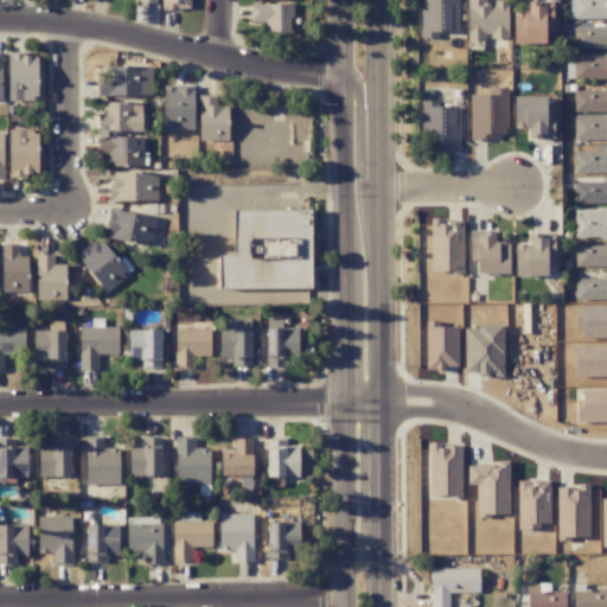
[(161,0),(163,10),(190,8),(189,0),(161,0)]
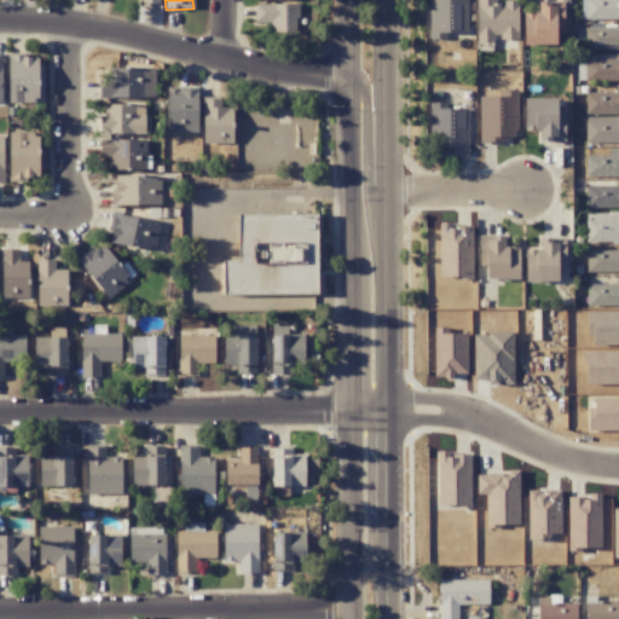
[(429,0),(431,39),(446,39),(446,32),(466,32),(464,0),(429,0)]
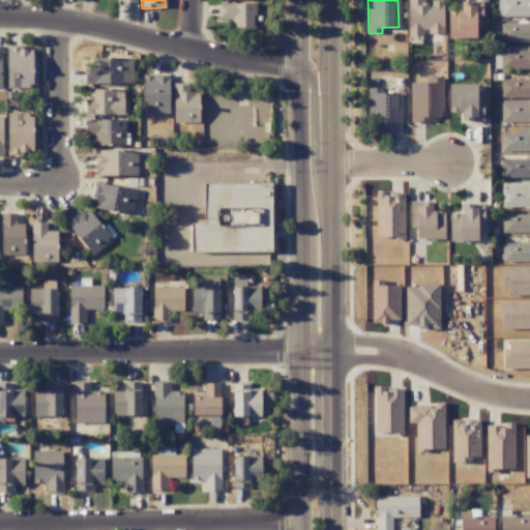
[(443,33),(443,1),(425,2),(424,0),(407,0),(409,36),(423,35),(423,34),(443,33)]
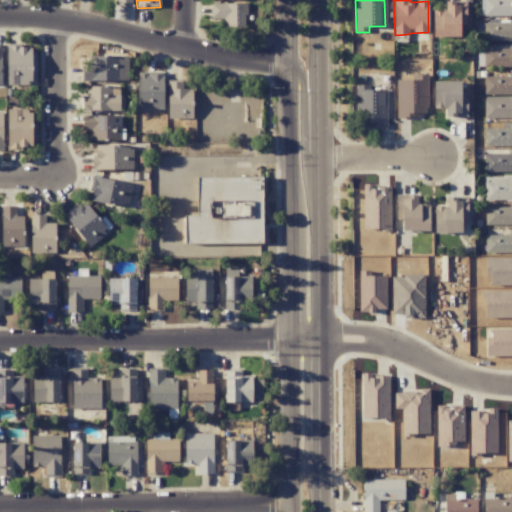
[(511,16),(511,0),(483,0),(483,15),(511,16)]
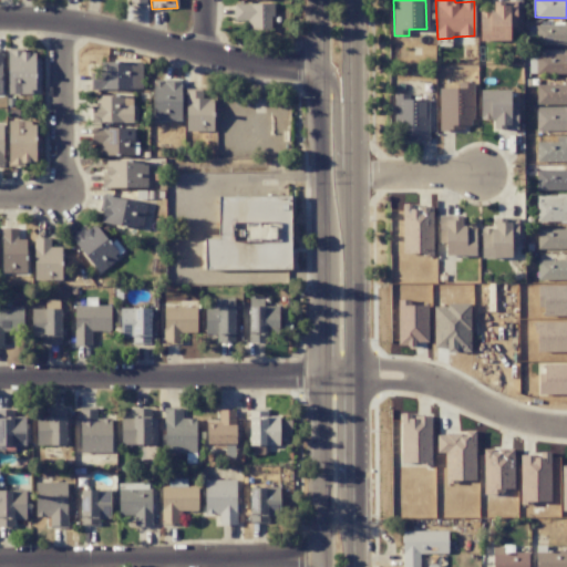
[(480,12),(480,40),(508,41),(509,28),(516,28),(516,1),(493,1),(493,12),(480,12)]
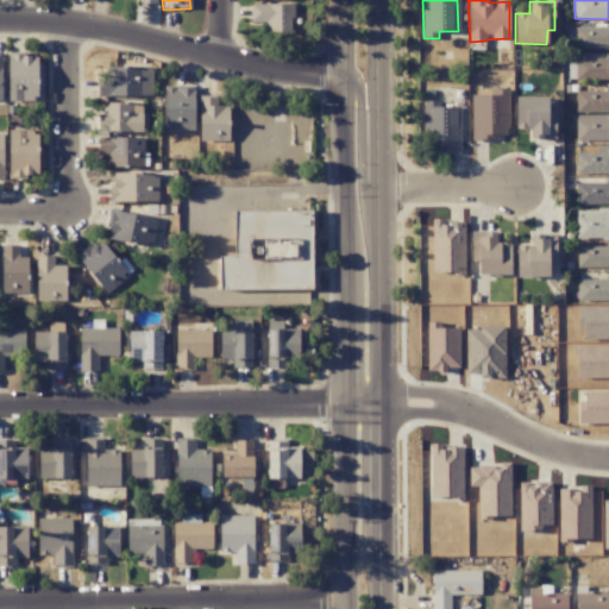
[(265,32),(292,32),(293,4),(251,4),(251,22),(265,22),(265,32)]
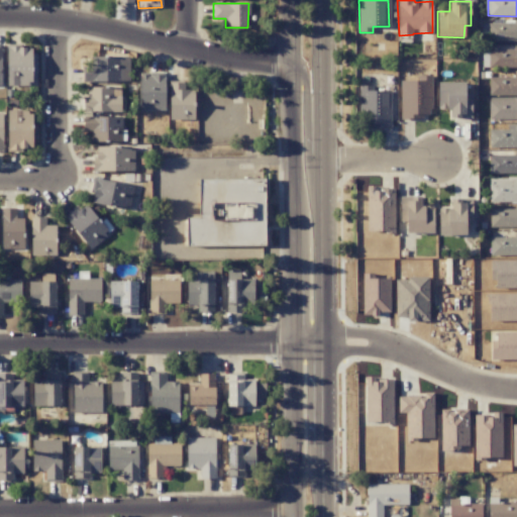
[(488,41),(516,40),(516,21),(488,22),(488,41)]
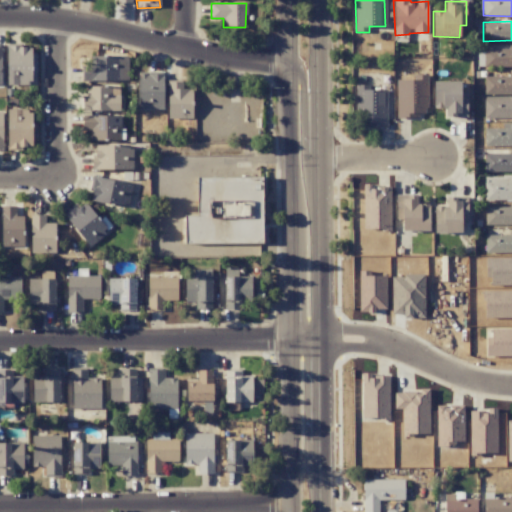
[(30,46),(7,47),(7,85),(31,85),(30,46)]
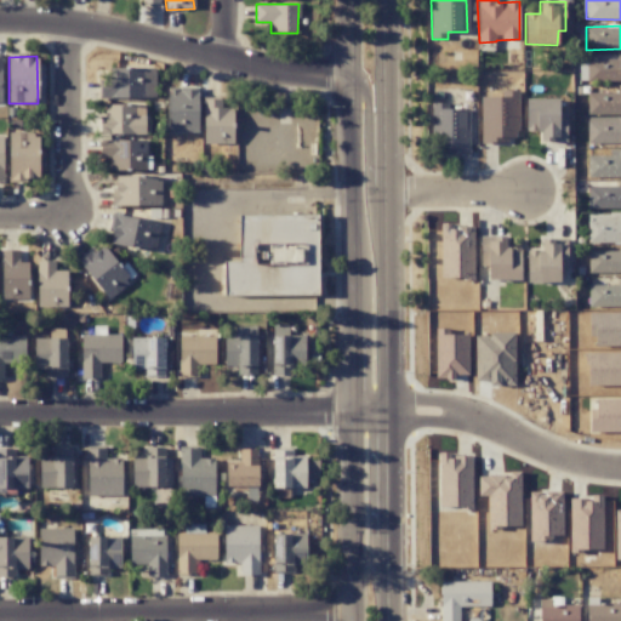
[(620,57),(586,58),(587,81),(620,80),(620,57)]
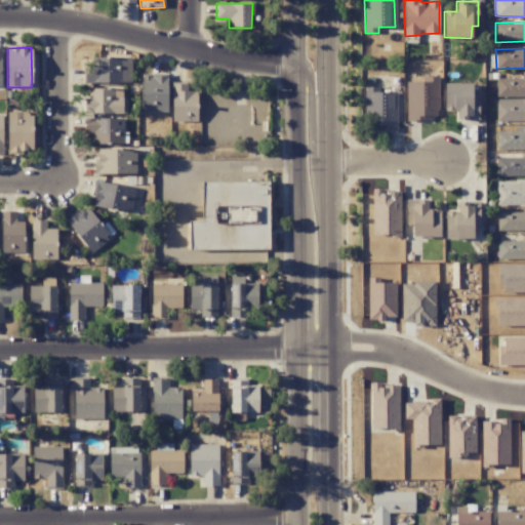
[(496,79),(496,96),(524,95),(524,72),(522,73),(522,78),(496,79)]
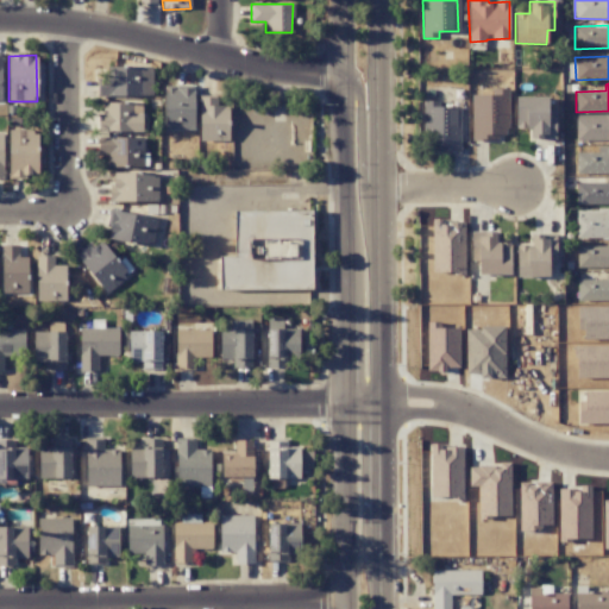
[(193,130),(194,88),(165,88),(164,130),(193,130)]
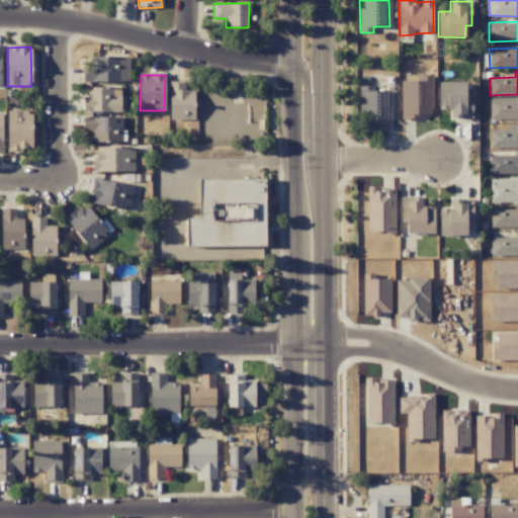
[(402,118),(432,117),(431,75),(419,75),(419,80),(401,81),(402,118)]
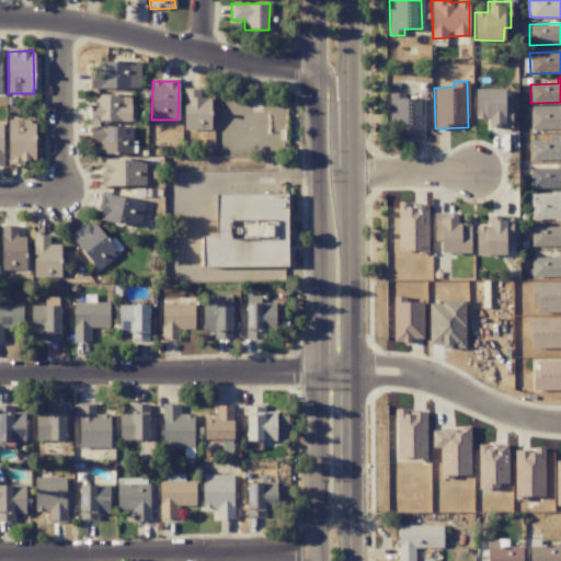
[(184,89),(183,129),(210,130),(210,98),(199,98),(199,89),(184,89)]
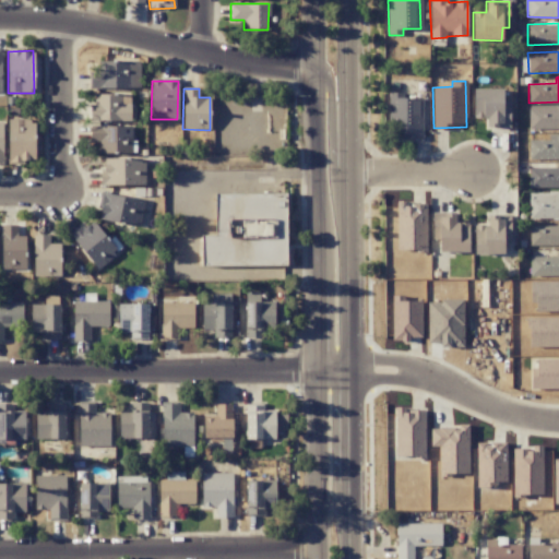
[(502,88),(473,88),(473,118),(487,118),(487,128),(510,128),(510,100),(502,100),(502,88)]
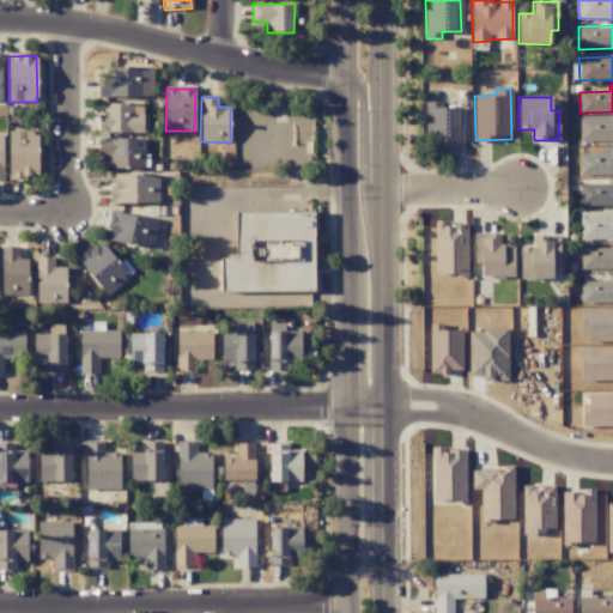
[(425,138),(432,138),(432,152),(462,153),(463,108),(442,107),(442,101),(426,101),(425,138)]
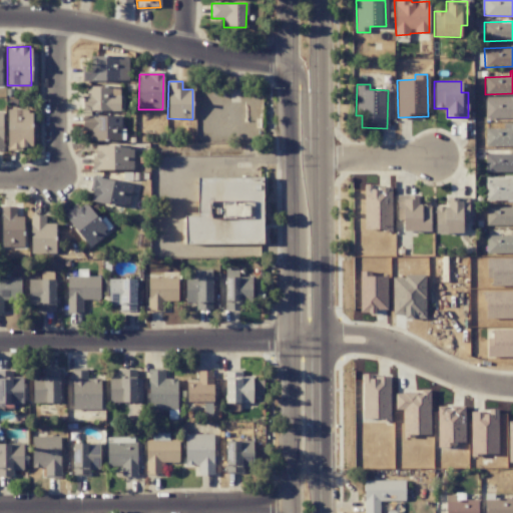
[(119,86),(86,87),(87,96),(82,96),(82,111),(120,110),(119,86)]
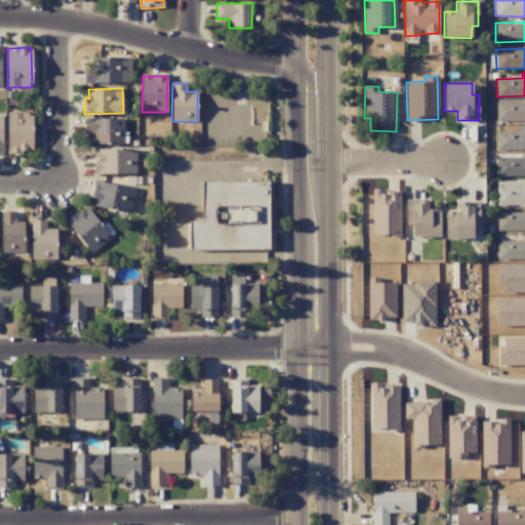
[(496,121),(524,120),(524,98),(496,99),(496,121)]
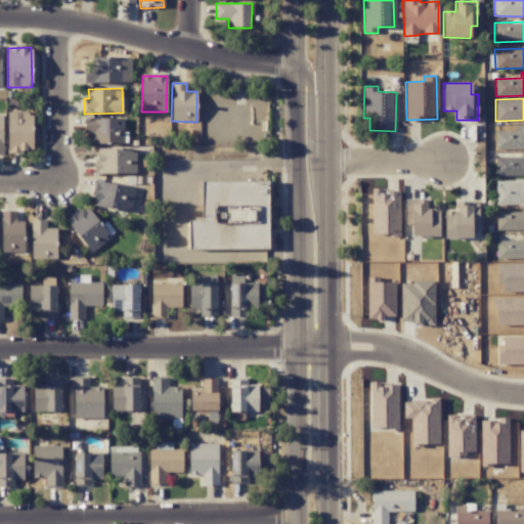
[(7,112),(8,151),(33,150),(32,112),(7,112)]
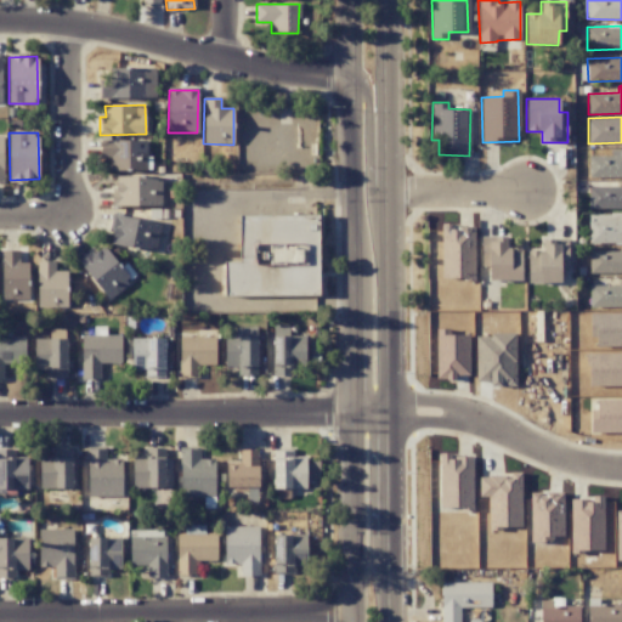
[(146,170),(147,141),(100,140),(100,158),(109,158),(109,170),(146,170)]
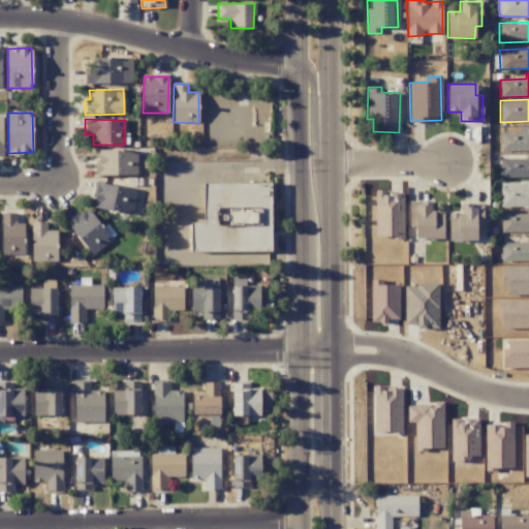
[(501,133),(501,151),(528,150),(528,127),(518,127),(518,132),(501,133)]
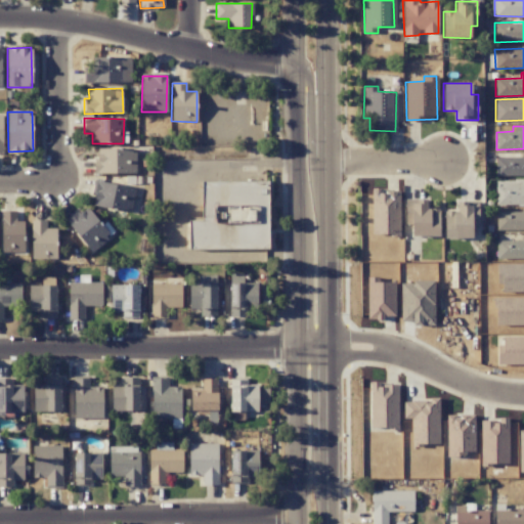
[(135,148),(95,148),(95,173),(135,174),(135,148)]
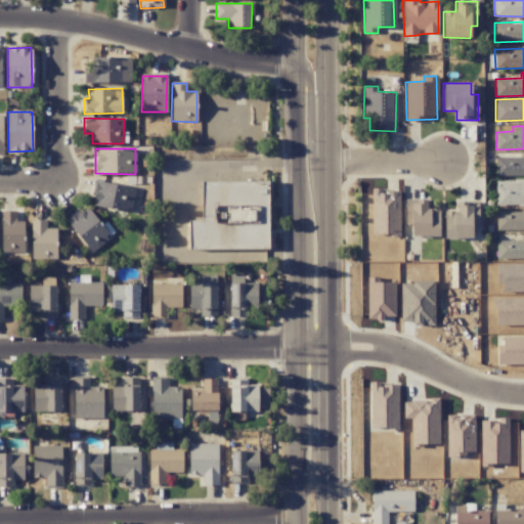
[(523,155),(513,156),(513,153),(495,153),(496,176),(523,175),(523,155)]
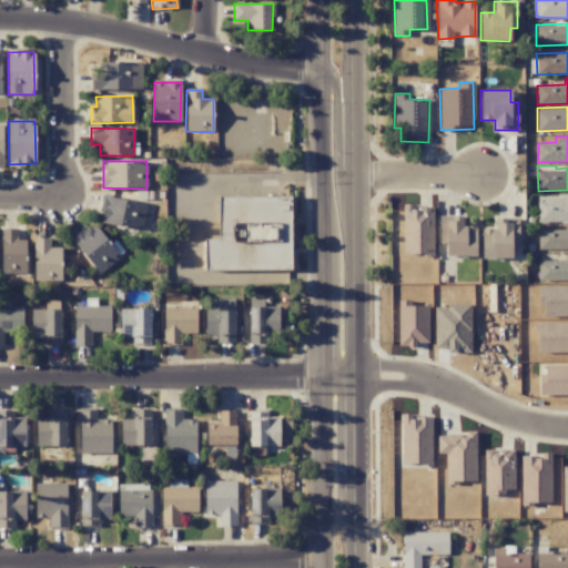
[(145,205),(105,195),(100,222),(140,231),(145,205)]
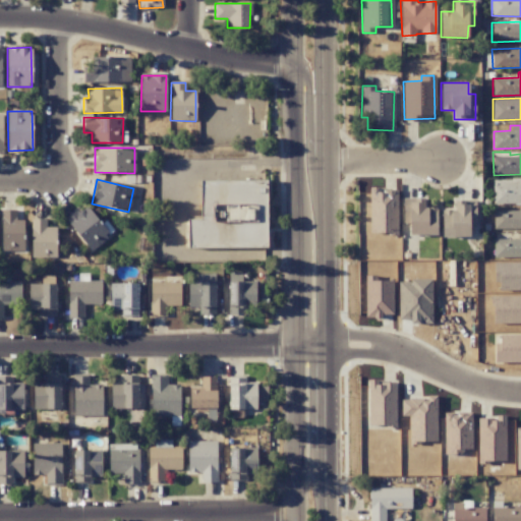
[(494,204),(520,203),(520,179),(493,180),(494,204)]
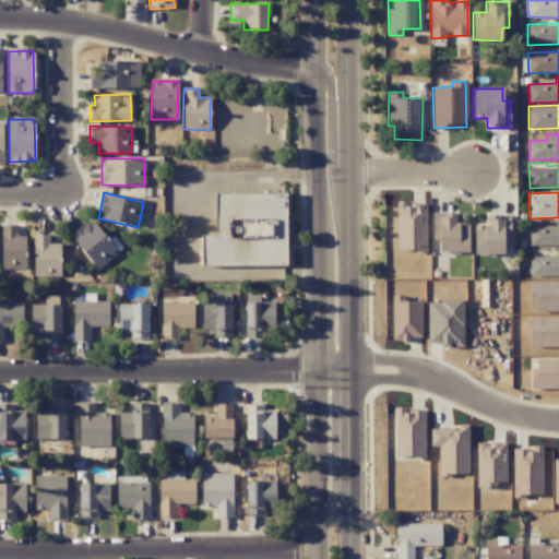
[(199,265),(284,264),(284,193),(214,193),(214,236),(199,236),(199,265)]
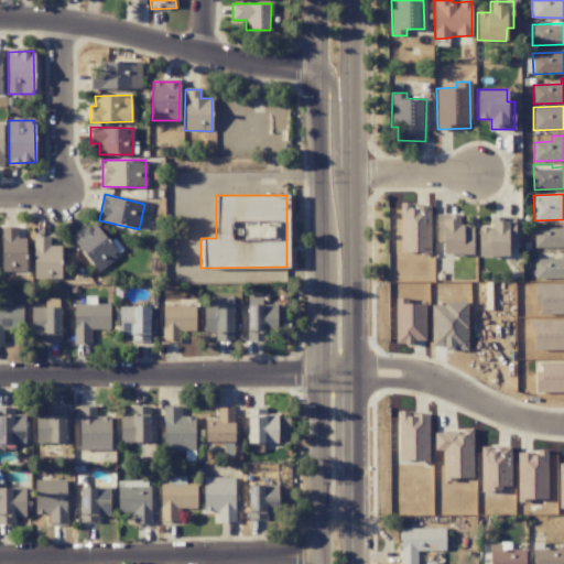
[(400,250),(429,252),(431,208),(402,207),(401,216),(400,250)]
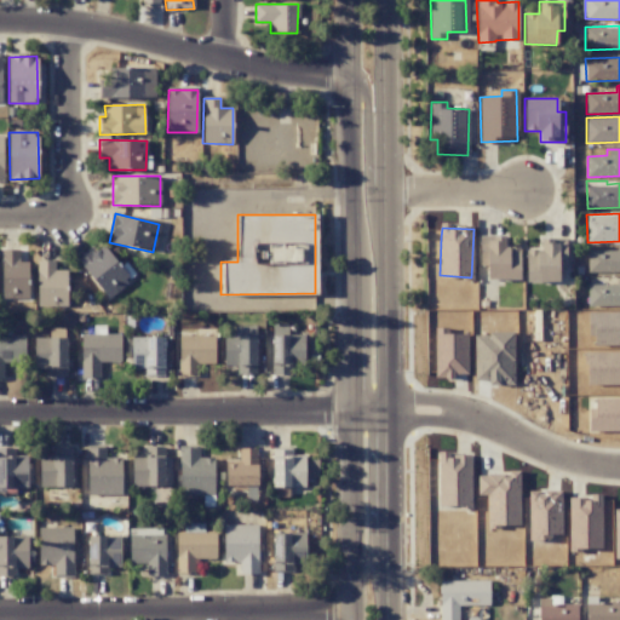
[(480,236),(480,265),(488,264),(488,279),(521,279),(520,247),(505,247),(504,236),(480,236)]
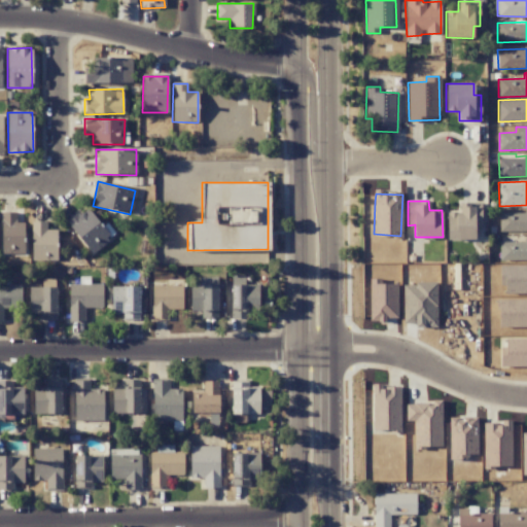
[(448,212),(447,239),(475,240),(475,226),(481,226),(481,203),(459,203),(459,212),(448,212)]
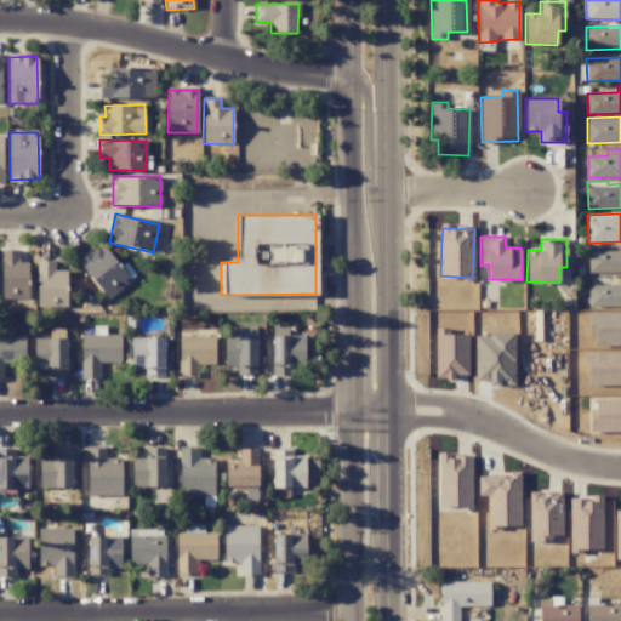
[(83,266),(102,291),(109,285),(114,291),(129,279),(104,248),(83,266)]
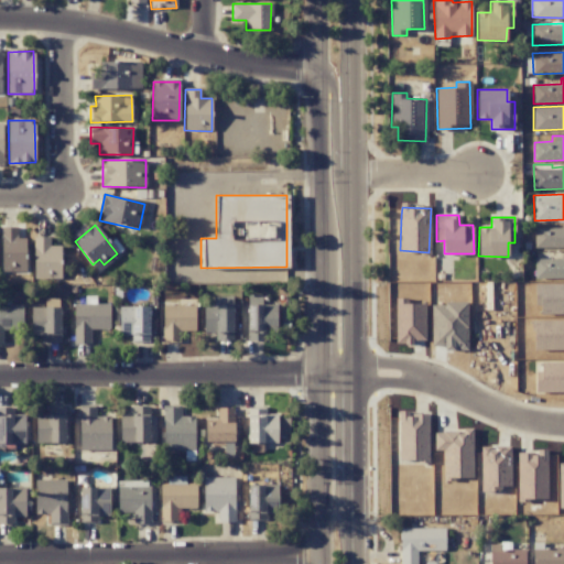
[(563,226),(534,227),(534,248),(563,247),(563,226)]
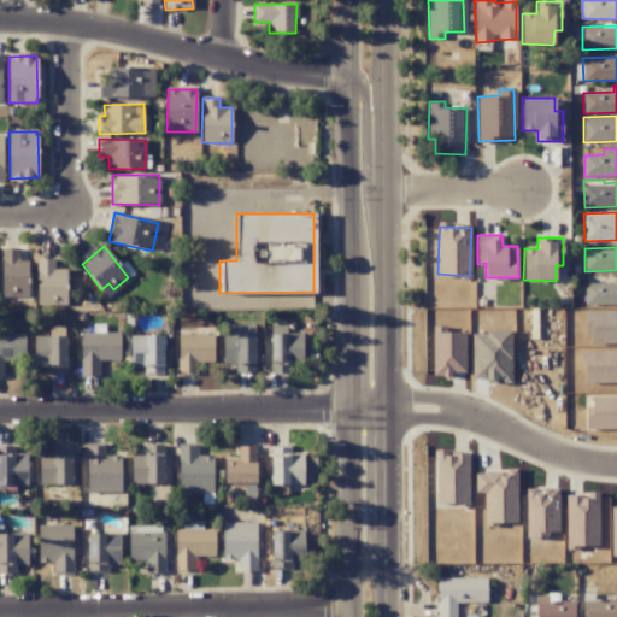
[(27,262),(17,262),(17,252),(1,253),(4,298),(28,297),(27,262)]
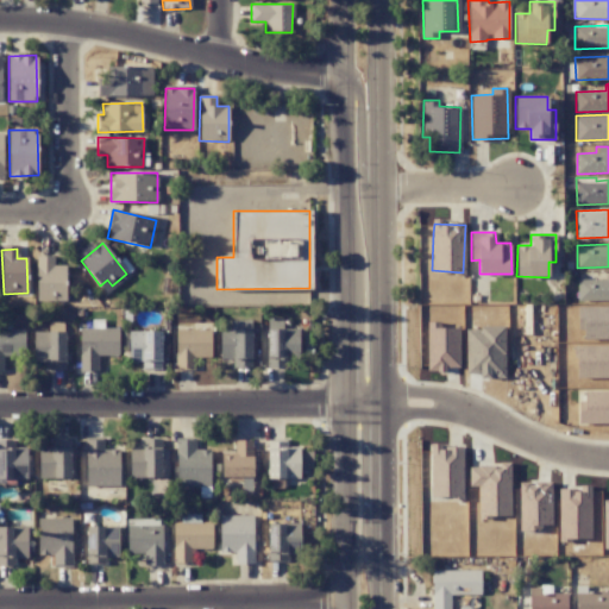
[(46,276),(55,276),(55,257),(37,257),(38,275),(46,274),(46,276)]
